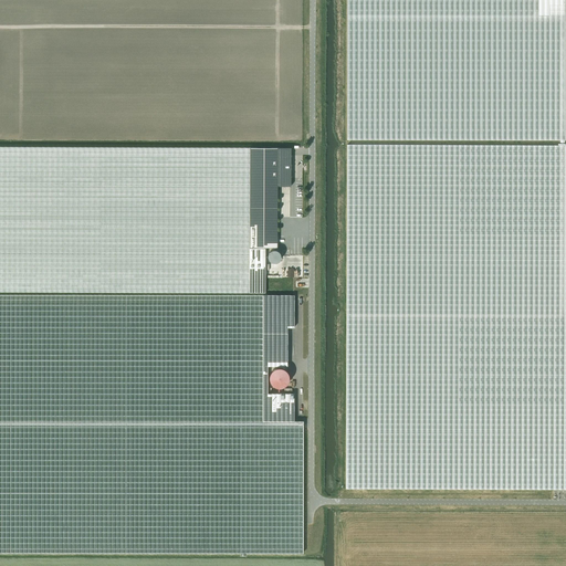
[(565,0),(347,0),(347,139),(565,139),(565,0)]
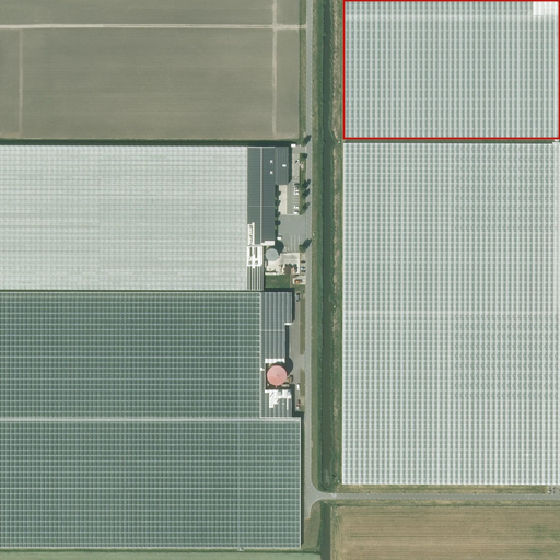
[(360,142),(343,142),(342,483),(559,483),(559,142),(520,143),(466,142),(411,142),(360,142)]
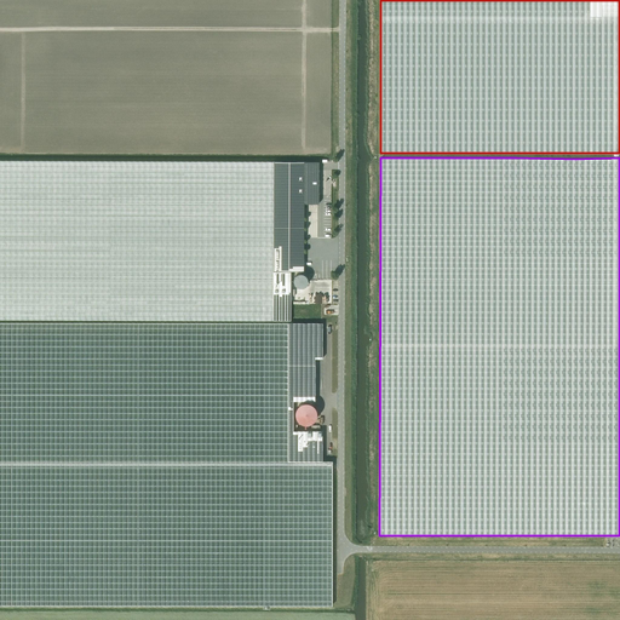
[(291,271),(274,271),(274,162),(0,160),(0,319),(291,320),(291,271)]
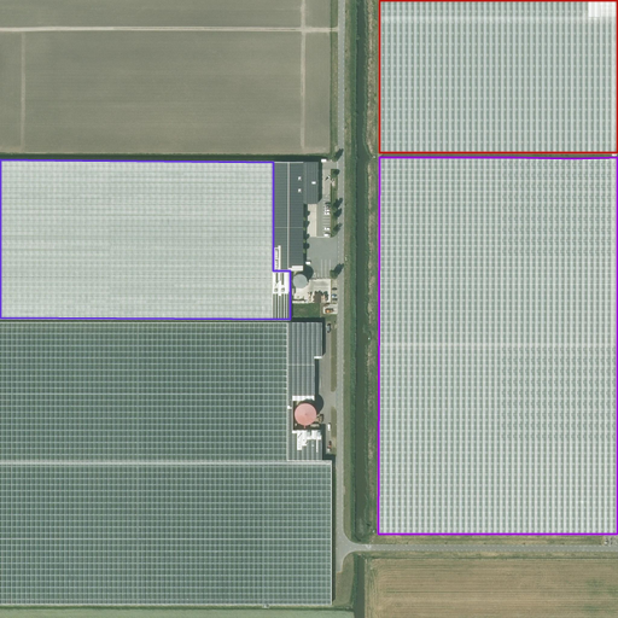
[(303,203),(303,162),(273,162),(273,270),(290,270),(302,270),(303,203)]
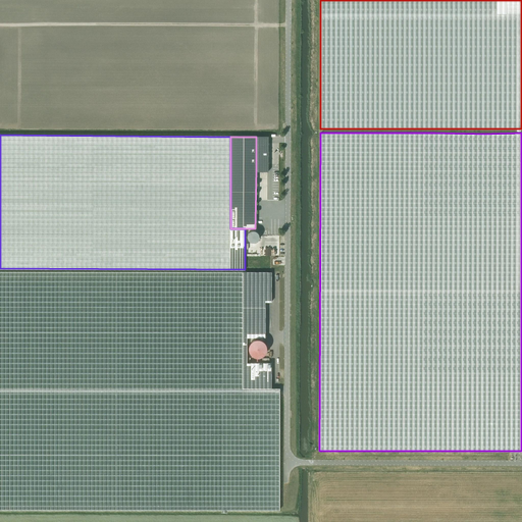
[(268,137),(256,137),(256,171),(268,171),(268,137)]
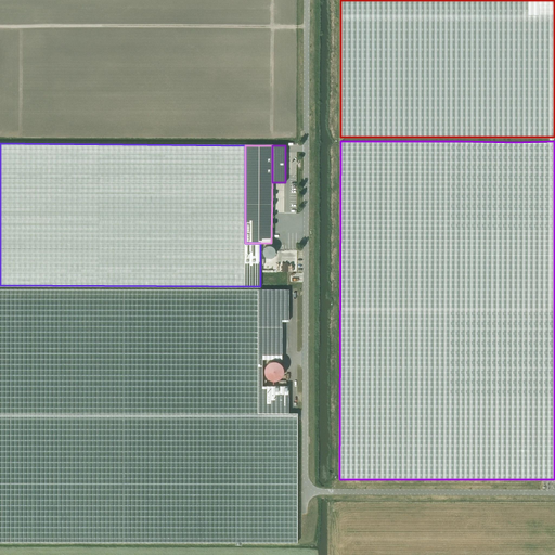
[(0,541),(229,543),(297,542),(297,412),(288,412),(288,386),(262,385),(262,359),(282,359),(282,321),(288,321),(288,289),(257,289),(0,288),(0,541)]
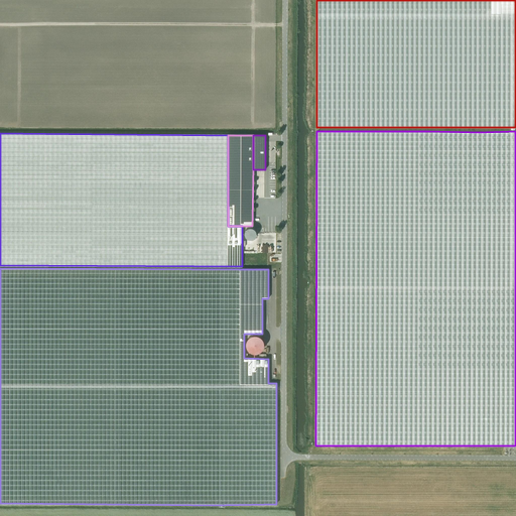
All buildings are outlined.
